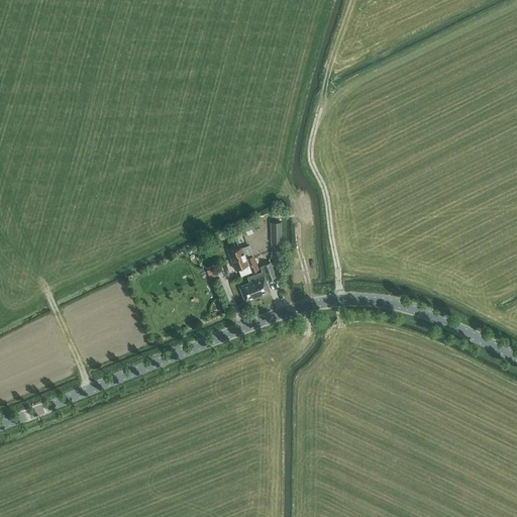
[(282,242),(282,222),(271,222),(271,242),(282,242)]
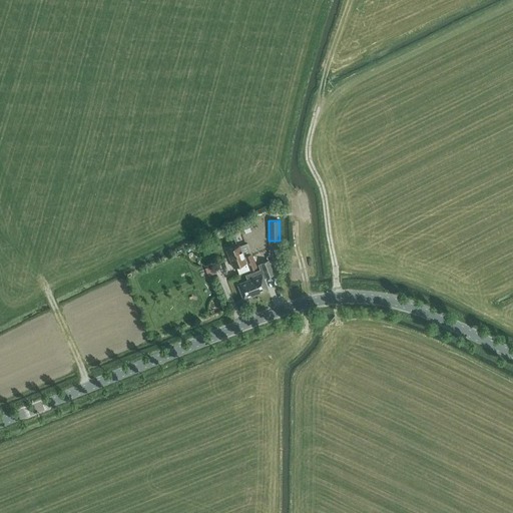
[(251,230),(247,221),(242,224),(246,233),(251,230)]
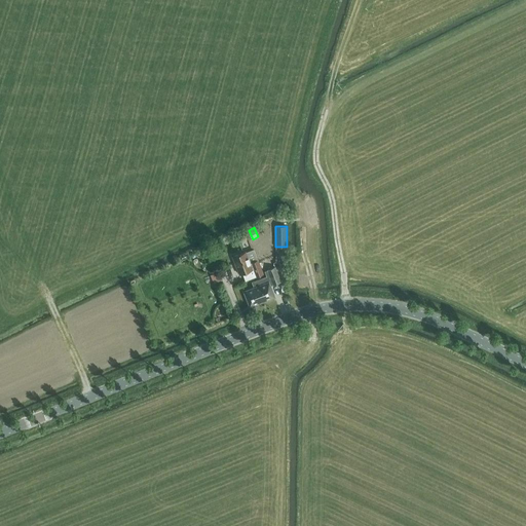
[(245,231),(236,234),(238,242),(247,239),(245,231)]
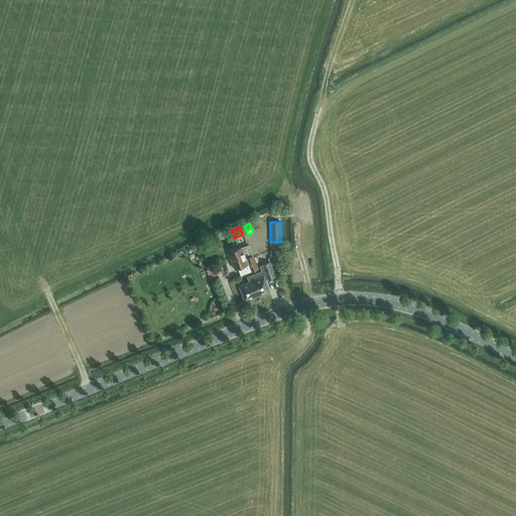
[(253,255),(249,245),(241,248),(241,247),(228,252),(231,258),(235,269),(238,268),(241,276),(258,269),(253,255)]
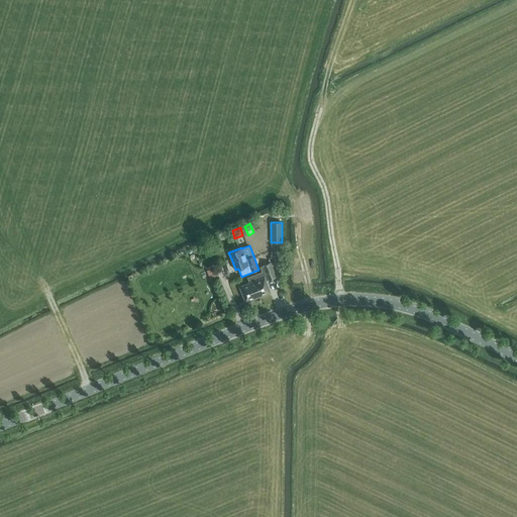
[(270,263),(260,267),(262,272),(246,277),(249,283),(239,286),(245,301),(270,292),(266,281),(276,277),(270,263)]
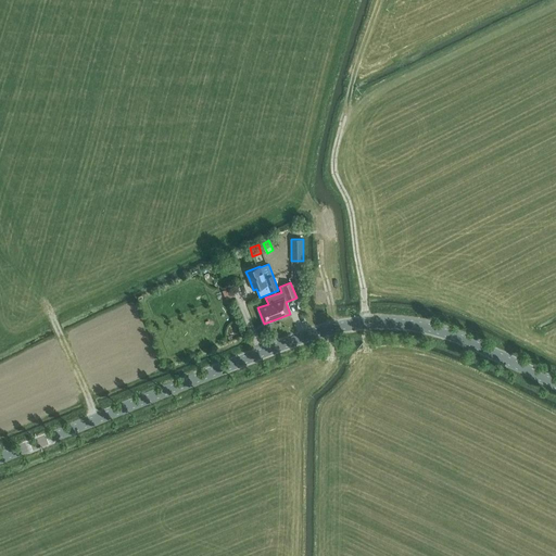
[(231,288),(223,291),(226,299),(234,295),(231,288)]
